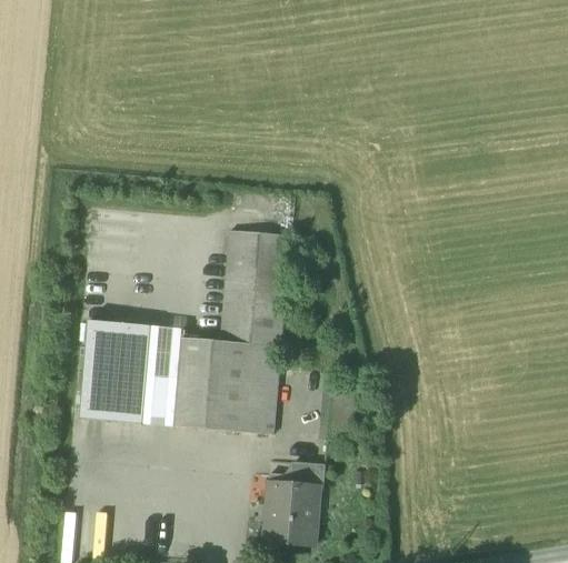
[(172,424),(271,433),(288,234),(229,229),(219,339),(180,335),(172,424)]
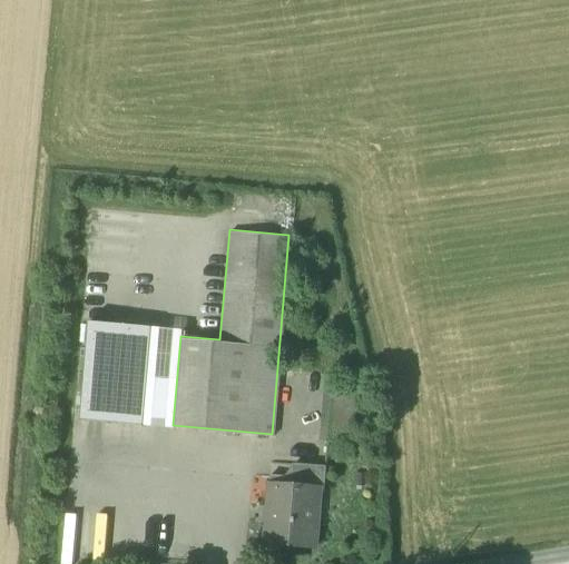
[(150,325),(87,319),(79,418),(141,423),(149,326),(150,325)]
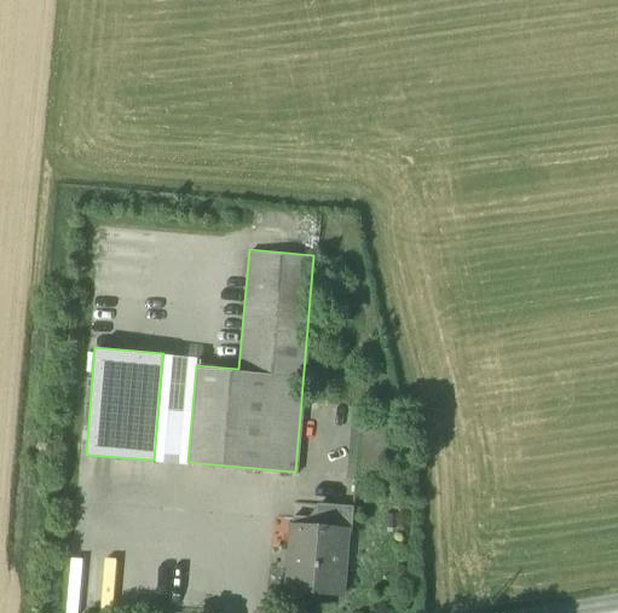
[(196,357),(162,354),(154,460),(188,462),(196,365),(196,357)]
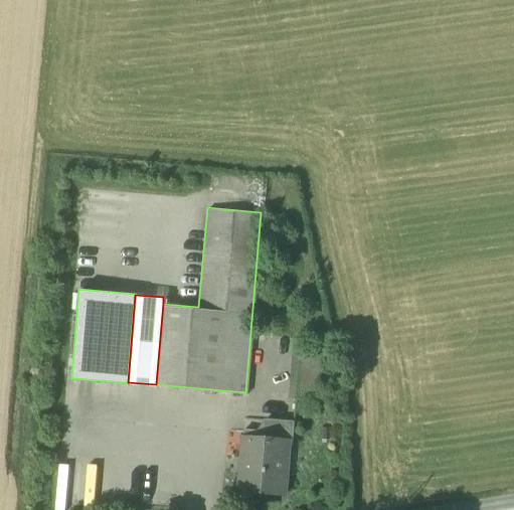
[(288,442),(292,442),(294,419),(265,416),(264,429),(263,438),(288,440),(288,442)]
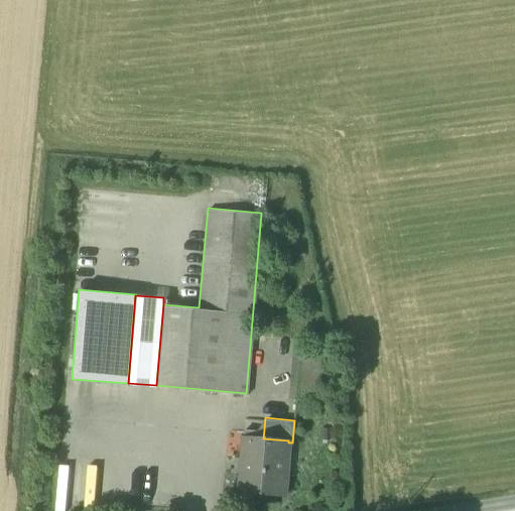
[(238,489),(284,493),(286,473),(278,472),(280,441),(288,442),(288,440),(263,438),(264,429),(243,427),(241,457),(247,457),(244,489),(238,488),(238,489)]
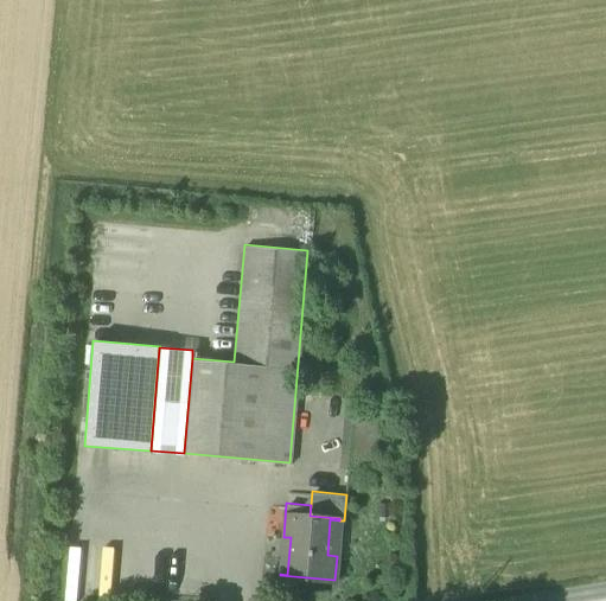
[(327,555),(337,556),(339,520),(330,519),(327,555)]
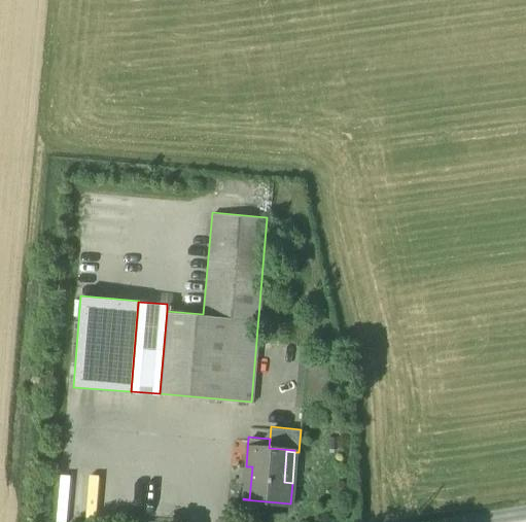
[(246,466),(243,498),(249,499),(252,466),(246,466)]
